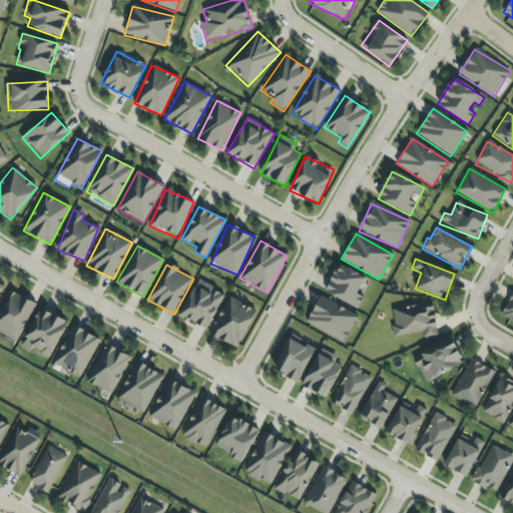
[(358,294),(366,278),(340,265),(325,292),(357,309),(363,297),(358,294)]
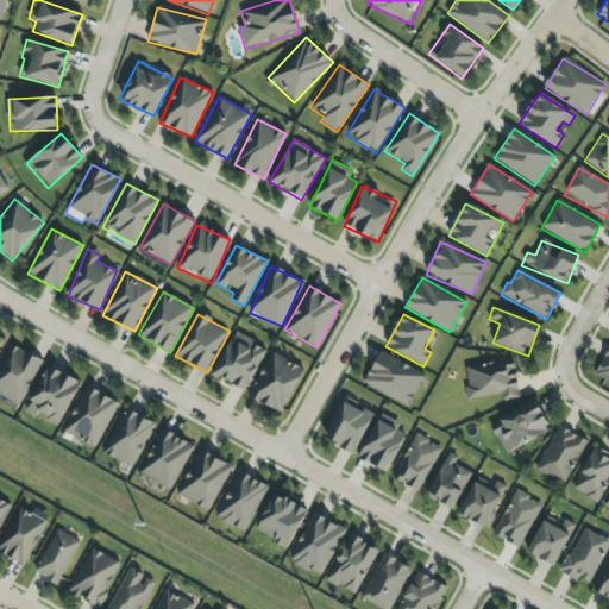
[(214,377),(246,391),(265,346),(232,333),(214,377)]
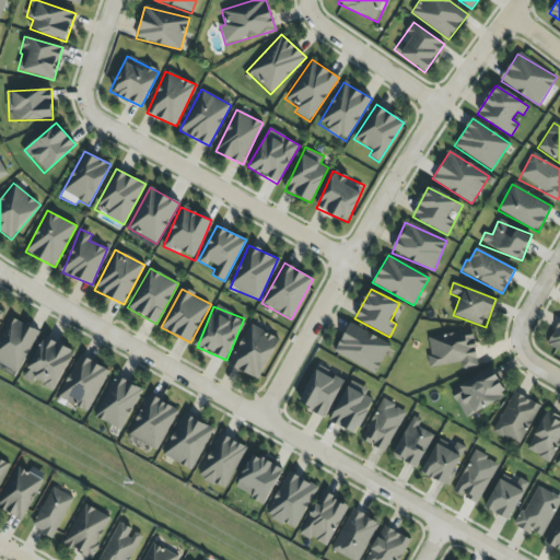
[(38,331),(12,318),(0,342),(0,363),(19,373),(38,331)]
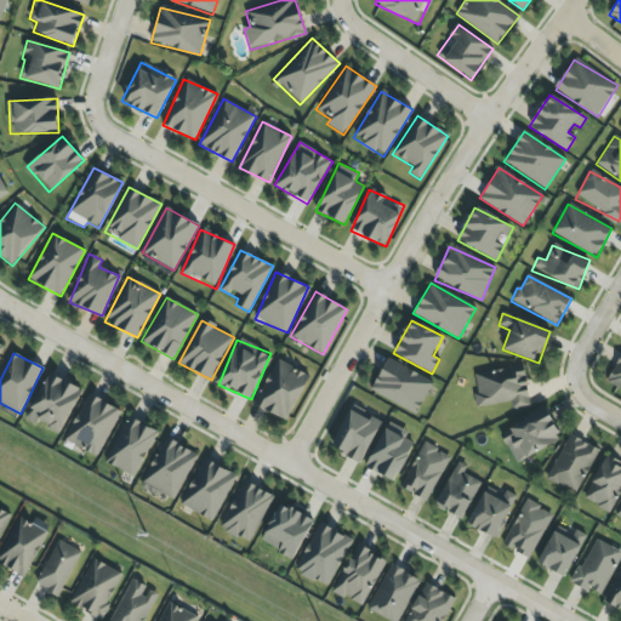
[(620,389),(620,354),(607,382),(620,389)]
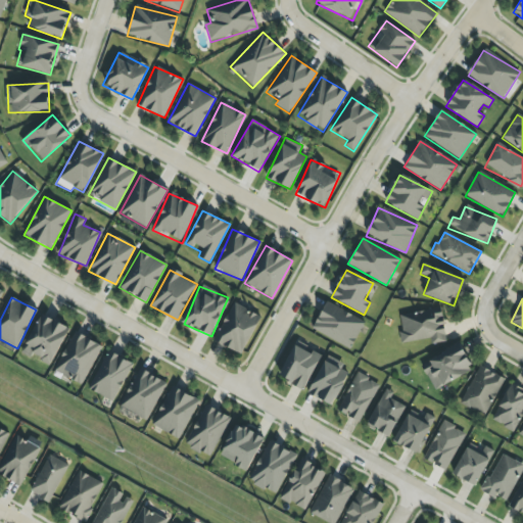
[(260,316),(233,302),(214,342),(242,355),(260,316)]
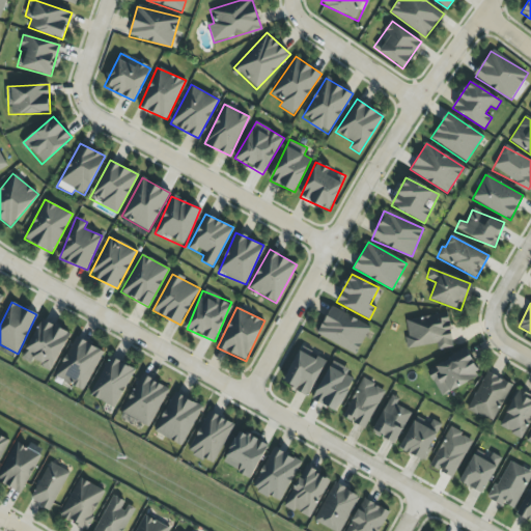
[(317,336),(358,354),(370,325),(330,308),(317,336)]
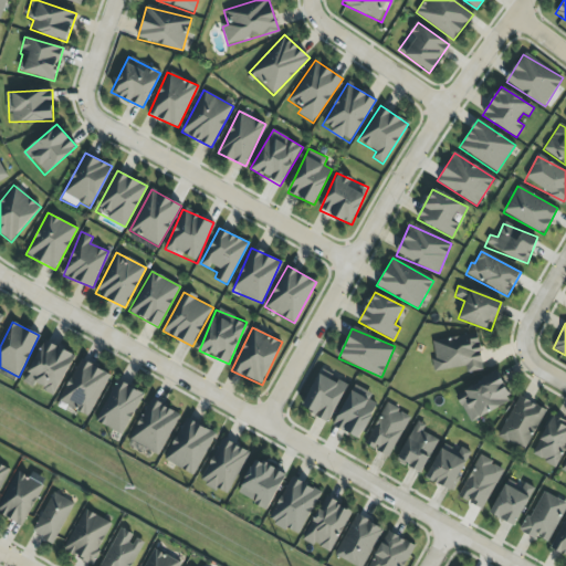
[(431,341),(436,371),(465,367),(467,373),(483,370),(478,334),(431,341)]
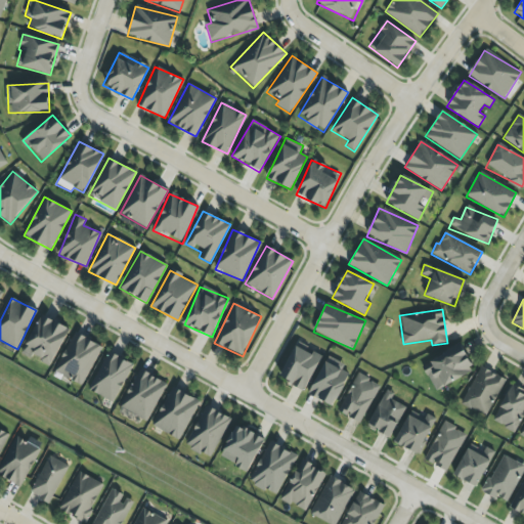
[(49,365),(70,331),(43,314),(20,353),(31,359),(33,355),(49,365)]
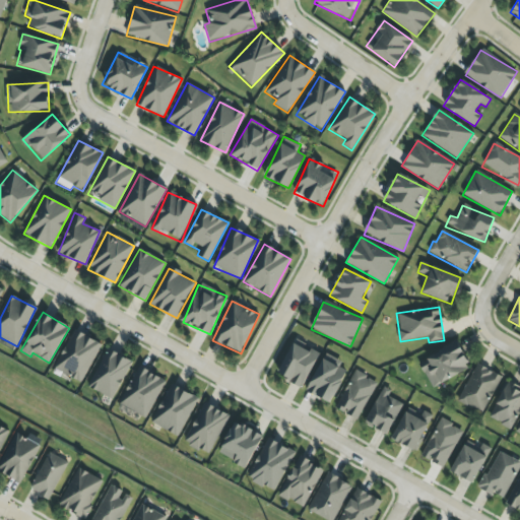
[(82,383),(101,343),(73,330),(55,370),(82,383)]
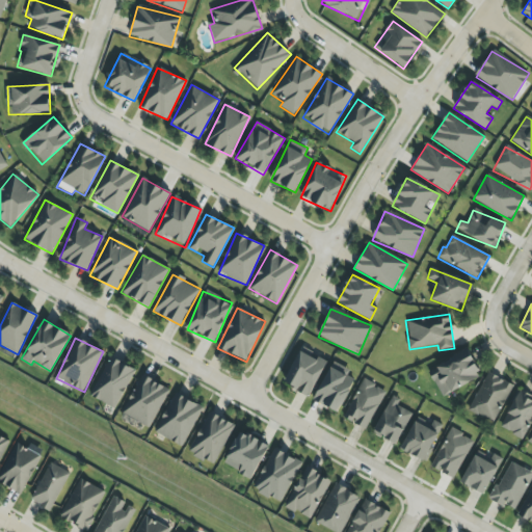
[(284,383),(309,396),(325,364),(300,350),(284,383)]
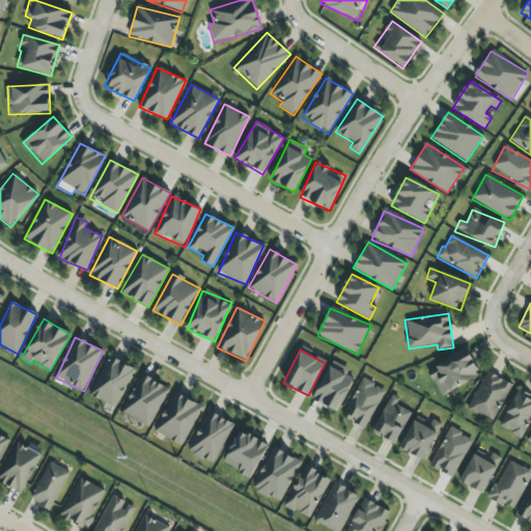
[(440,395),(480,376),(468,351),(427,369),(440,395)]
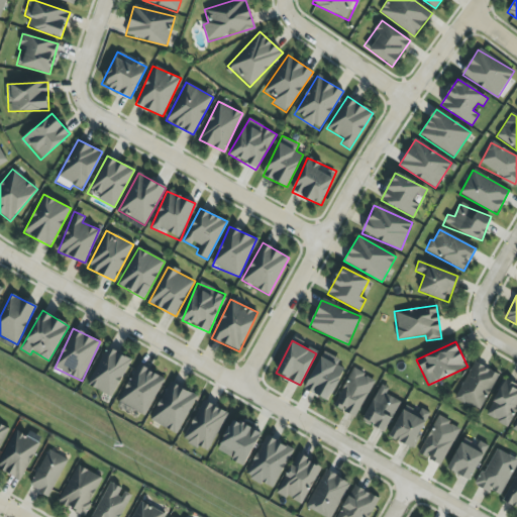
[(87,385),(111,397),(131,360),(107,347),(87,385)]
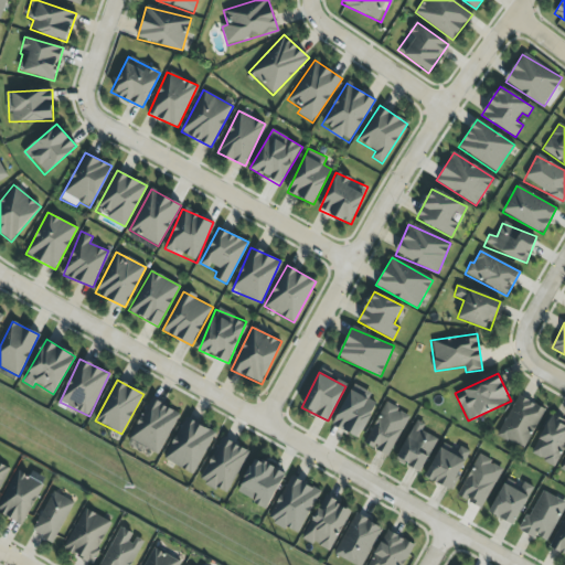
[(333,426),(360,439),(379,400),(352,386),(333,426)]
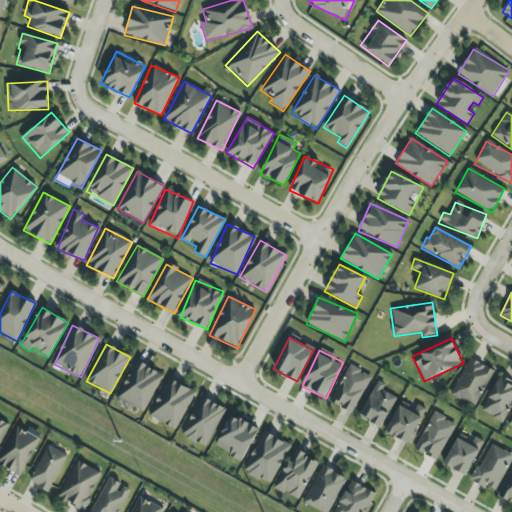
[(476,407),(492,369),(467,359),(452,397),(476,407)]
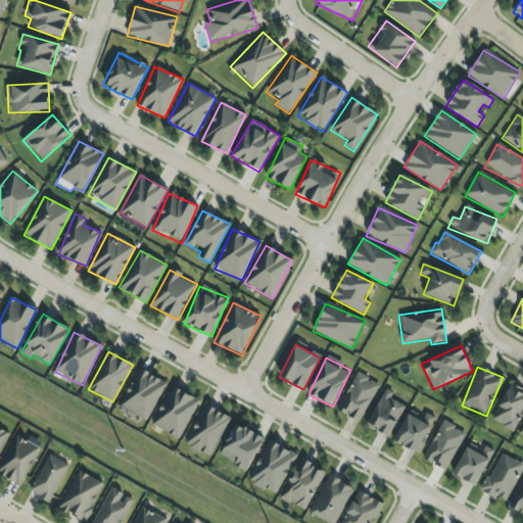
[(148,421),(165,382),(138,369),(121,408),(148,421)]
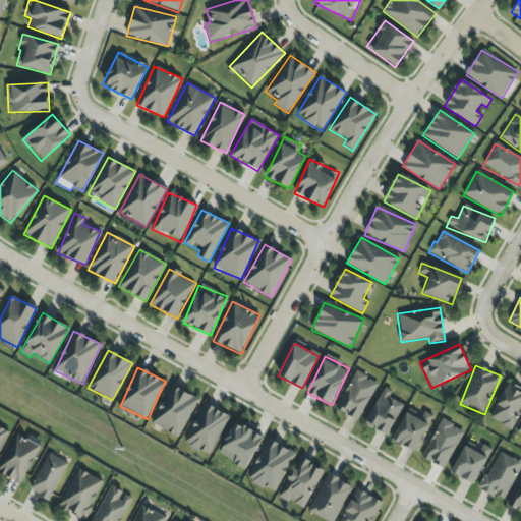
[(335,409),(357,421),(378,384),(356,371),(335,409)]
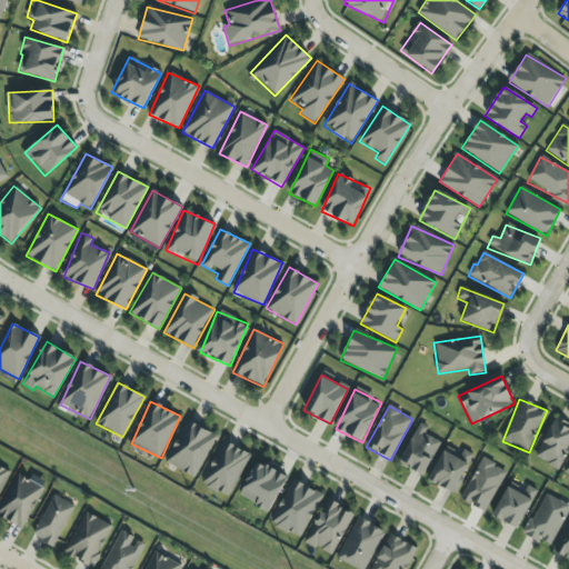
[(568,449),(568,423),(555,417),(535,459),(559,470),(568,449)]
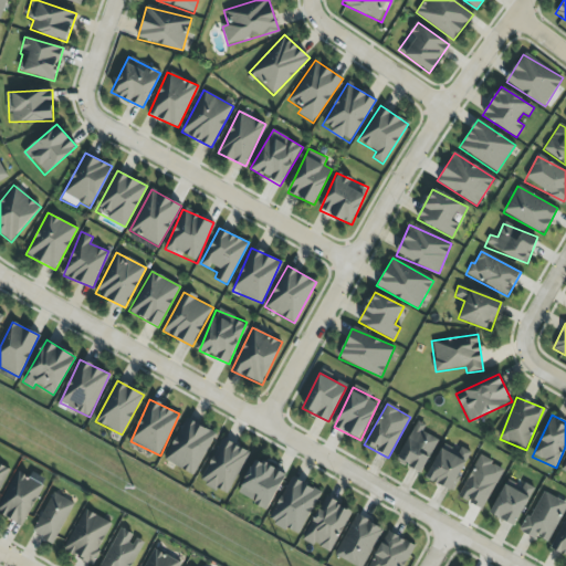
[(216,433),(186,418),(164,460),(194,475),(216,433)]
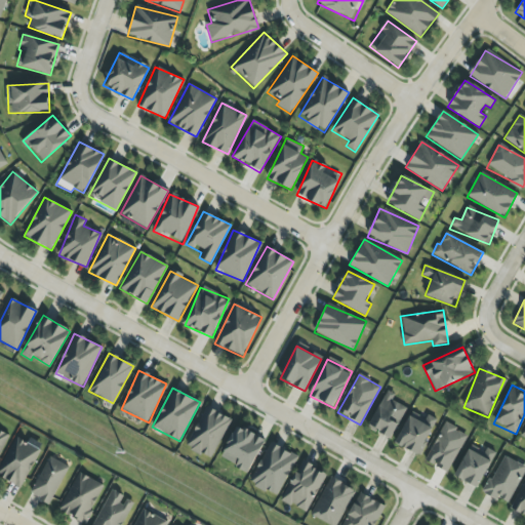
[(392,400),(395,395),(388,391),(368,427),(390,439),(407,408),(392,400)]
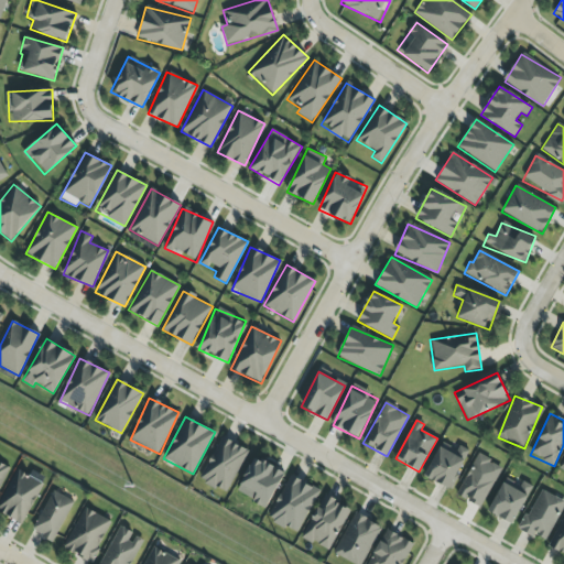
[(247,448),(219,437),(201,481),(228,494),(247,448)]
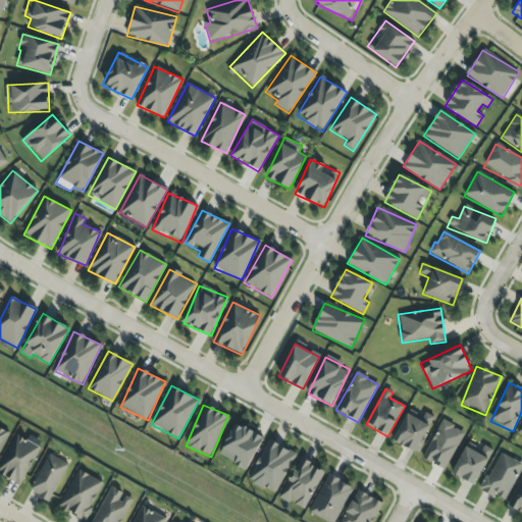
[(422,418),(410,410),(393,440),(415,453),(434,418),(425,413),(422,418)]
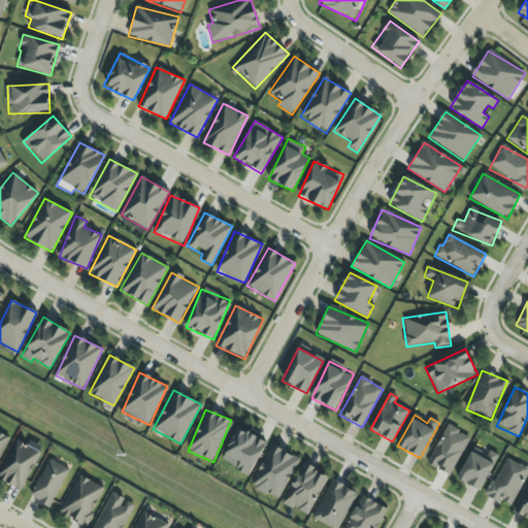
[(470,437),(448,426),(427,463),(450,475),(470,437)]
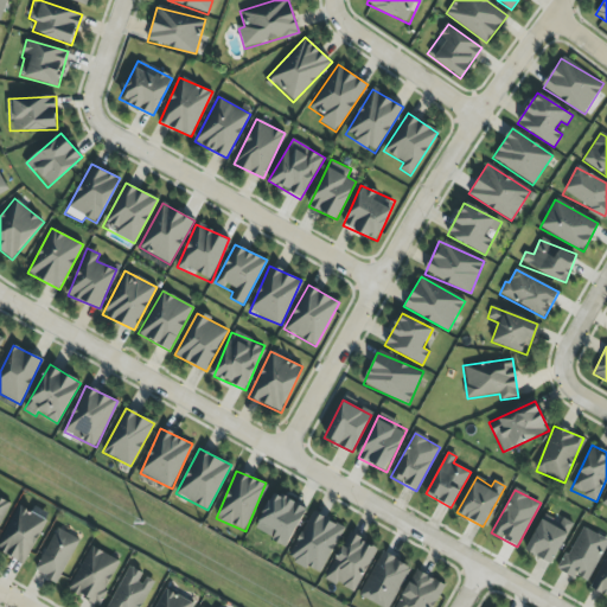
[(307,510),(274,492),(254,529),(286,547),(307,510)]
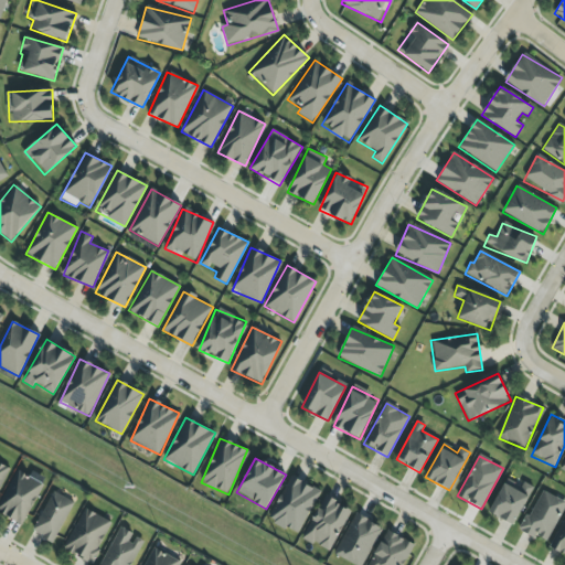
[(0,488),(10,468),(0,464),(0,488)]
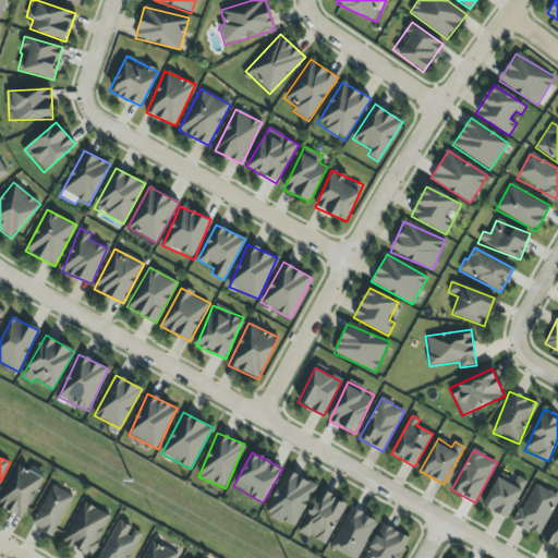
[(0,498),(0,508),(24,519),(41,476),(14,464),(0,498)]
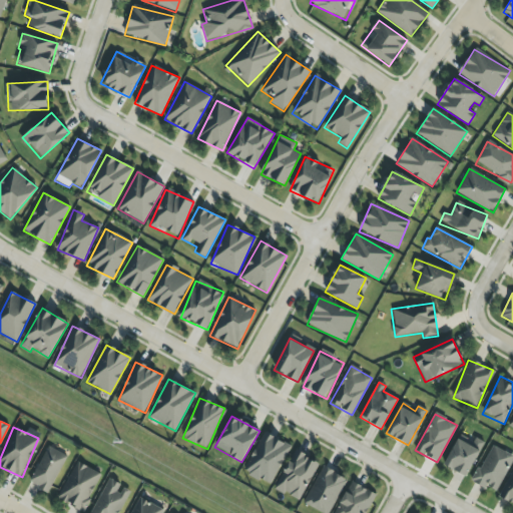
[(242,471),(270,486),(291,447),(265,432),(242,471)]
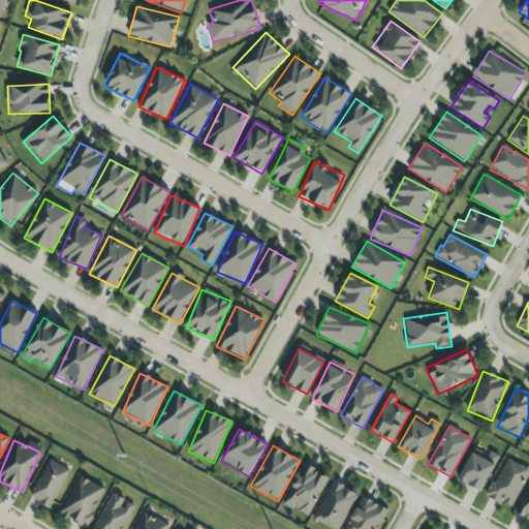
[(490,452),(488,456),(474,448),(458,479),(480,492),(500,457),(490,452)]
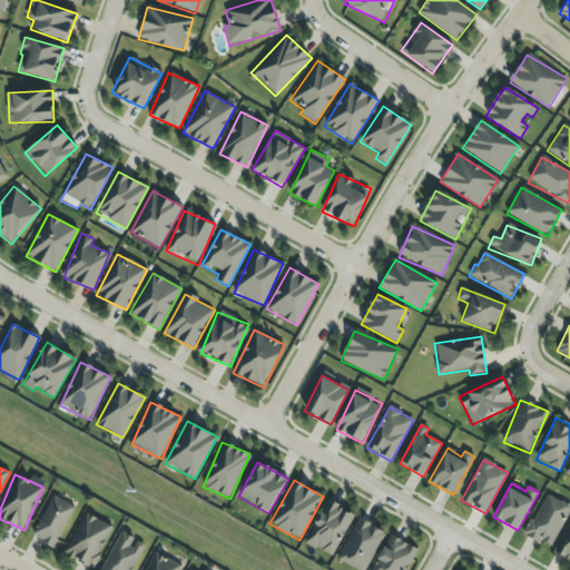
[(569,508),(569,505),(544,494),(526,536),(552,548),(569,508)]
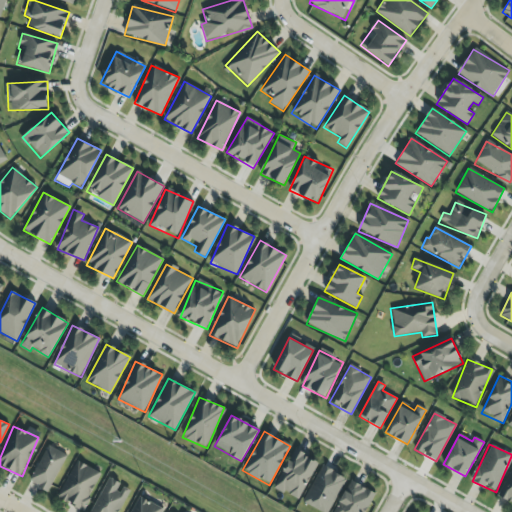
[(29,482),(48,492),(67,455),(48,445),(29,482)]
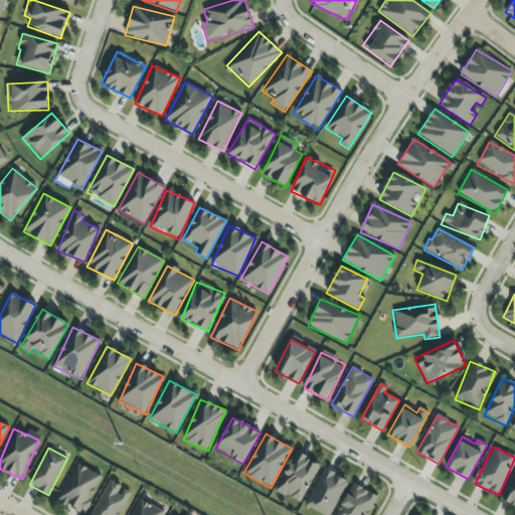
[(300,503),(320,466),(296,453),(276,490),(300,503)]
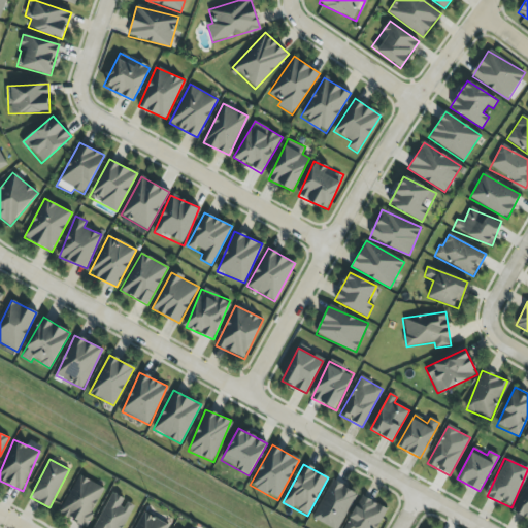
[(88,526),(103,486),(75,475),(60,516),(88,526)]
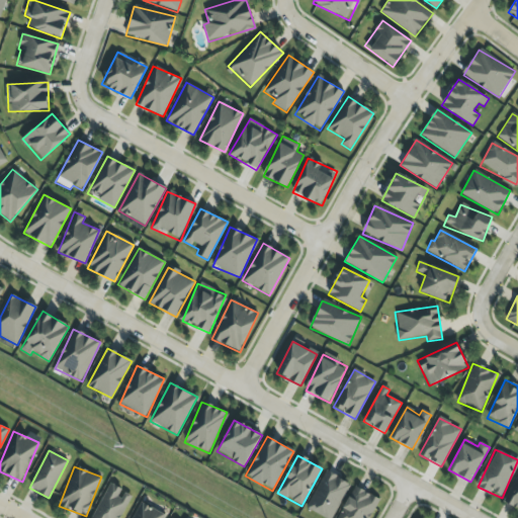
[(517,471),(505,504),(517,509),(517,471)]
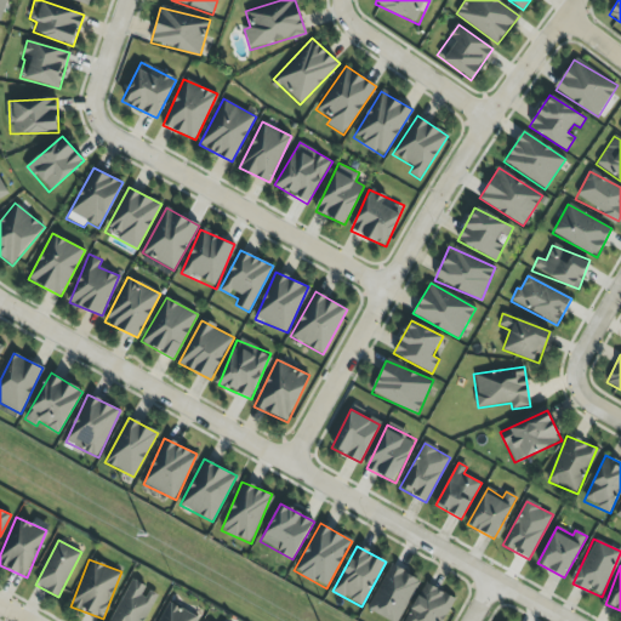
[(143,620),(158,596),(147,590),(148,587),(132,580),(109,620),(143,620)]
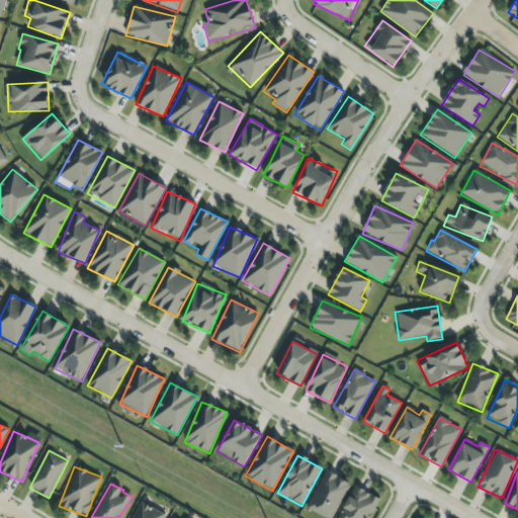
[(368,517),(378,499),(354,487),(338,517),(368,517)]
